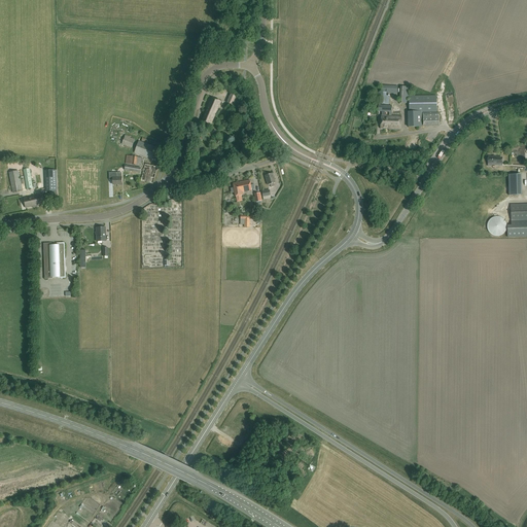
[(397,86),(381,85),(381,91),(386,91),(386,93),(380,92),(379,104),(389,105),(390,96),(387,96),(387,94),(397,95),(397,86)]
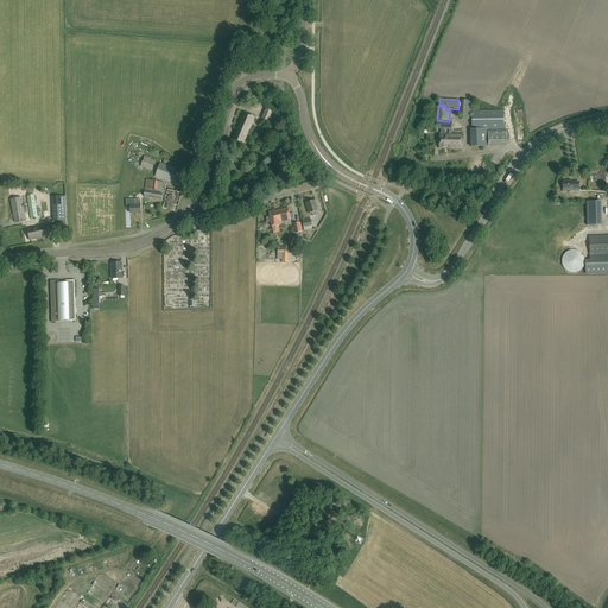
[(473,101),(462,100),(461,120),(470,120),(472,120),(472,130),(470,130),(472,146),(487,146),(487,130),(504,130),(504,111),(473,112),(473,101)]
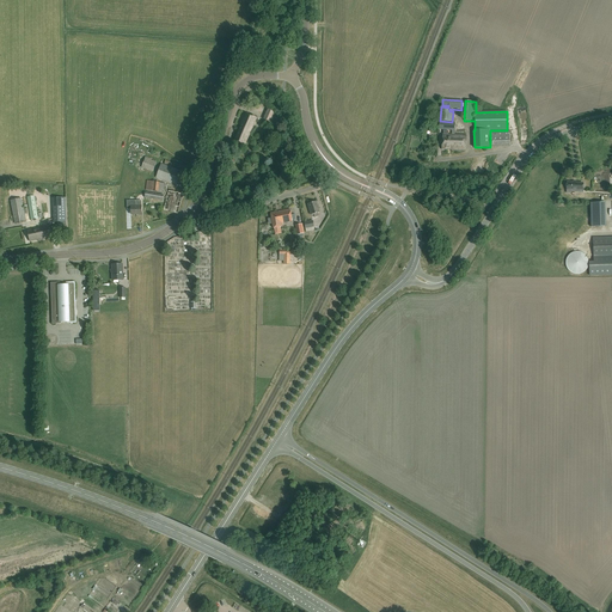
[(275,112),(268,109),(263,120),(270,122),(275,112)]
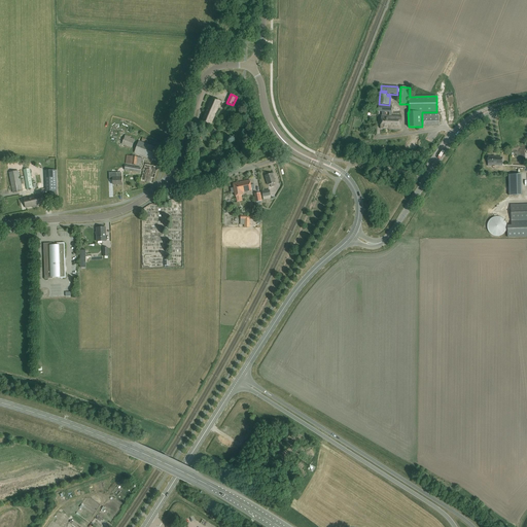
[(220,102),(210,97),(206,107),(207,108),(202,121),(210,126),(214,115),(220,102)]
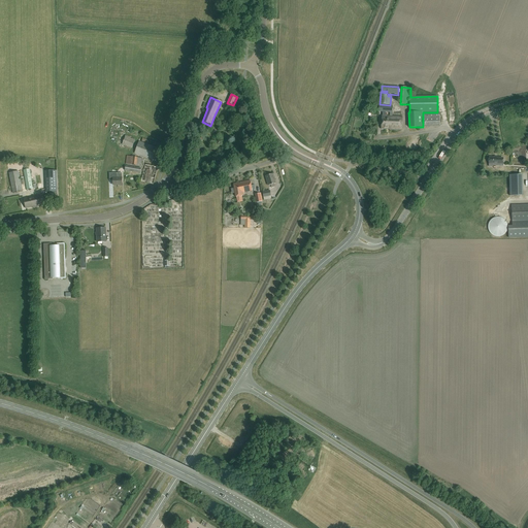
[(393,105),(380,105),(380,111),(390,112),(390,117),(387,116),(387,113),(383,112),(383,116),(382,116),(382,129),(390,130),(401,131),(402,117),(392,117),(393,105)]
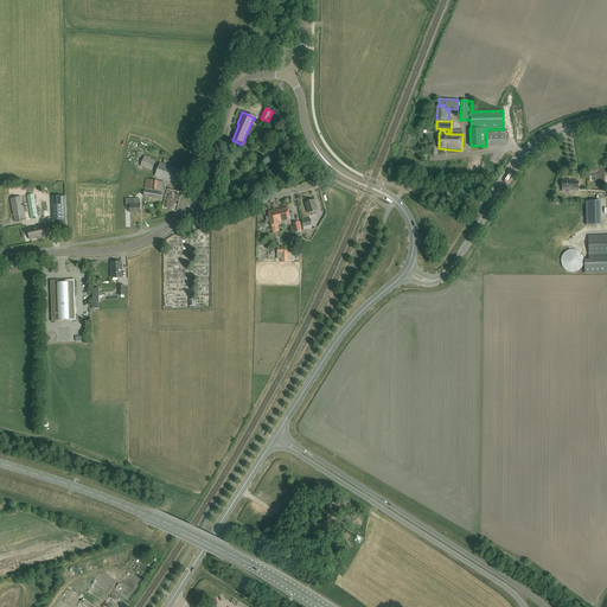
[(505,142),(505,129),(486,131),(487,144),(505,142)]
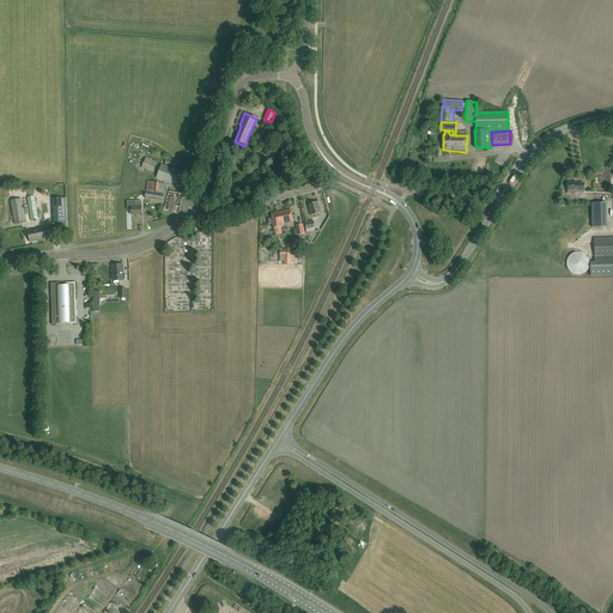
[(157,162),(145,158),(141,169),(153,173),(157,162)]
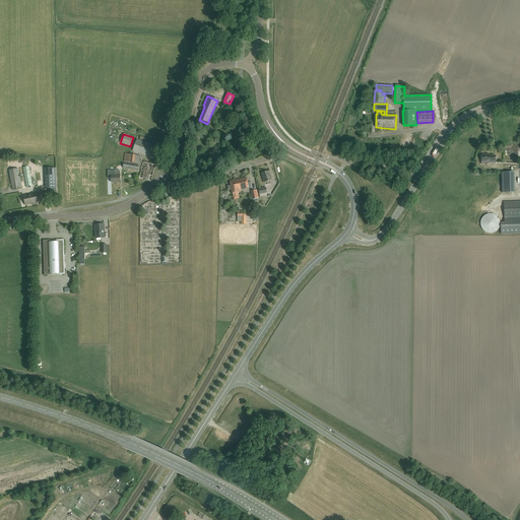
[(159,147),(137,139),(133,151),(155,158),(159,147)]
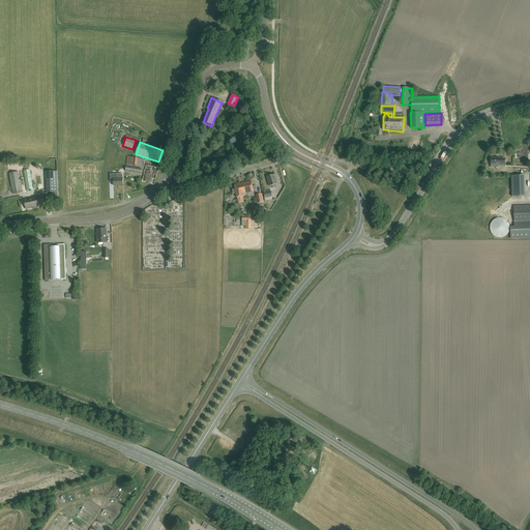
[(144,159),(128,156),(126,165),(142,168),(144,159)]
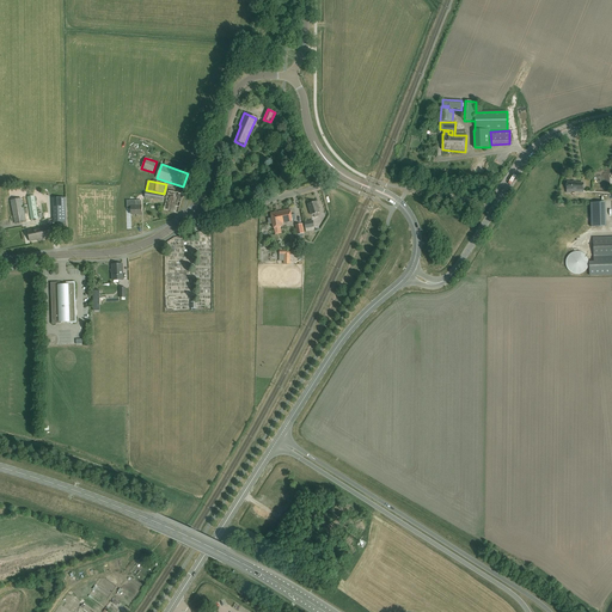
[(583,183),(567,183),(567,189),(567,193),(570,194),(571,191),(583,193),(583,183)]
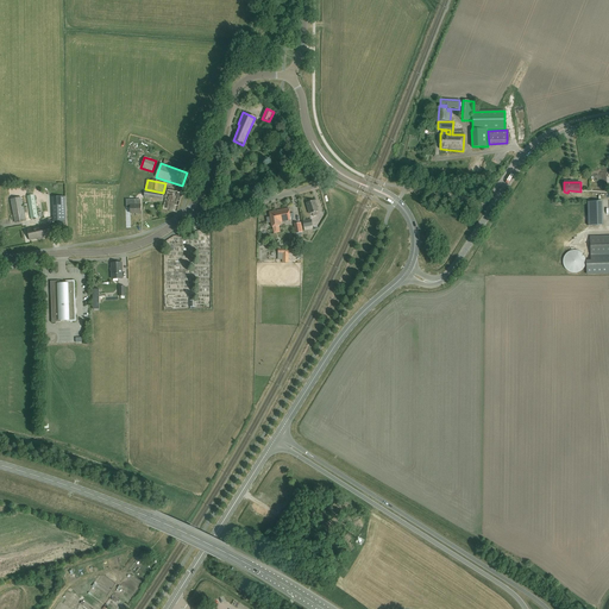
[(163,193),(145,190),(144,198),(162,200),(163,193)]
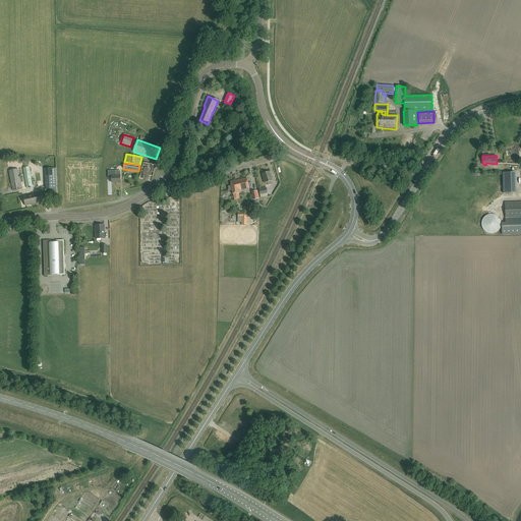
[(156,165),(143,163),(138,179),(151,182),(156,165)]
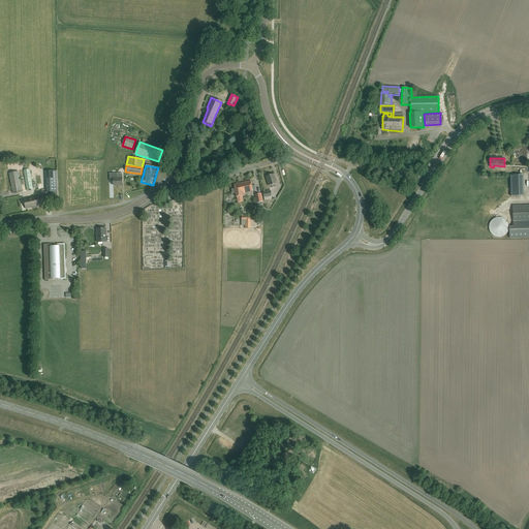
[(33,190),(30,169),(24,170),(27,191),(33,190)]
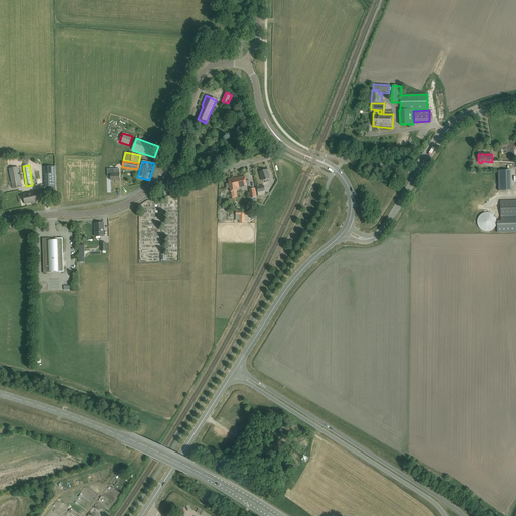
[(55,187),(55,166),(44,167),(45,187),(55,187)]
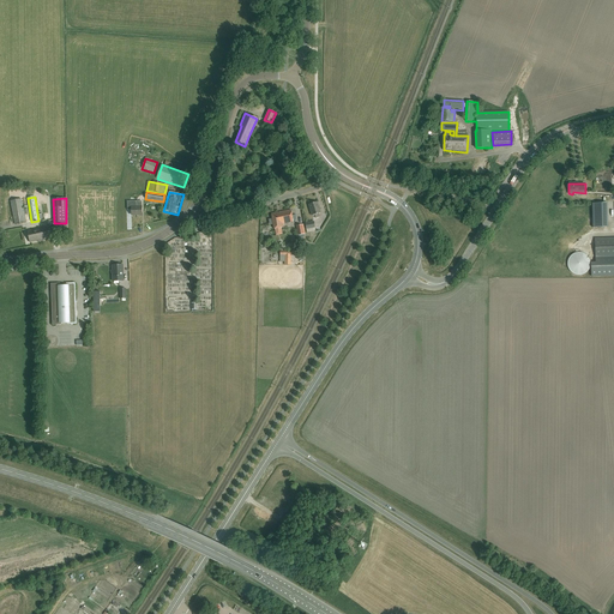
[(22,199),(11,202),(14,226),(26,223),(25,215),(29,215),(28,208),(24,209),(22,199)]
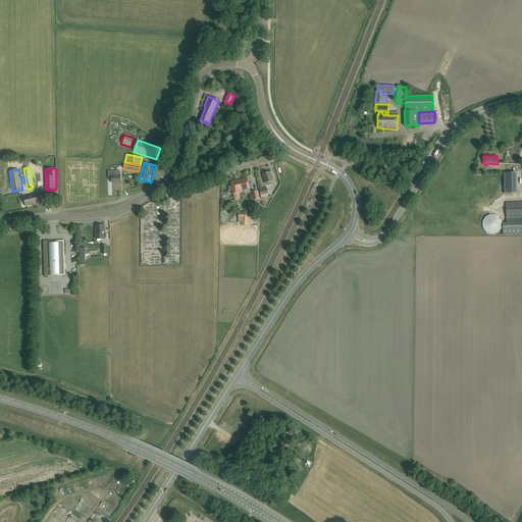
[(272,181),(269,171),(262,174),(265,184),(267,183),(268,186),(271,185),(271,181),(272,181)]
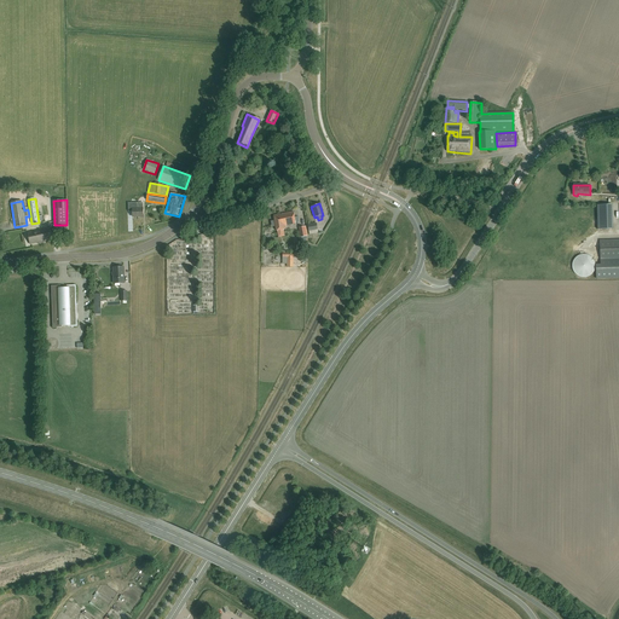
[(143,217),(143,206),(138,206),(138,209),(133,209),(133,218),(143,217)]
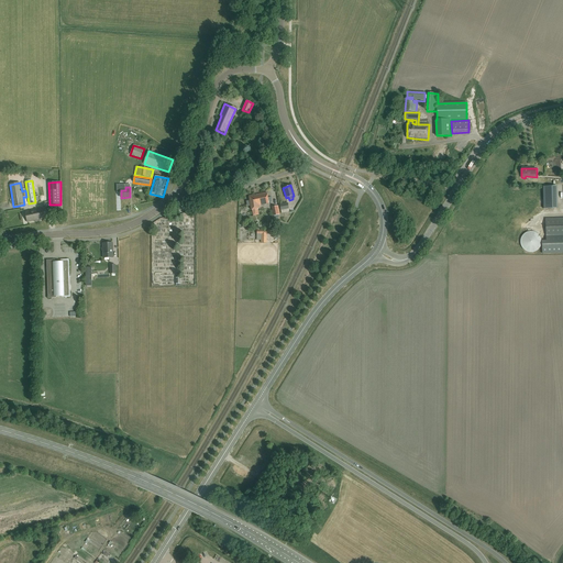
[(554,209),(553,187),(543,187),(543,209),(554,209)]
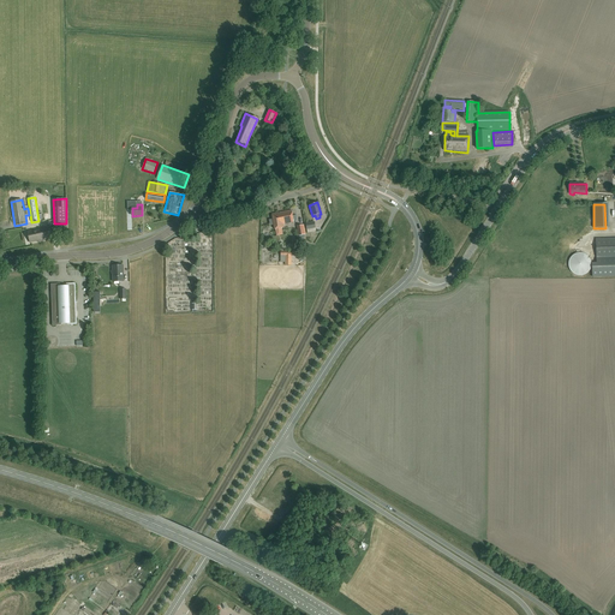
[(273,220),(269,220),(270,224),(273,225),(274,225),(275,231),(276,237),(284,236),(282,230),(284,228),(284,225),(293,222),(292,210),(273,214),(273,220)]
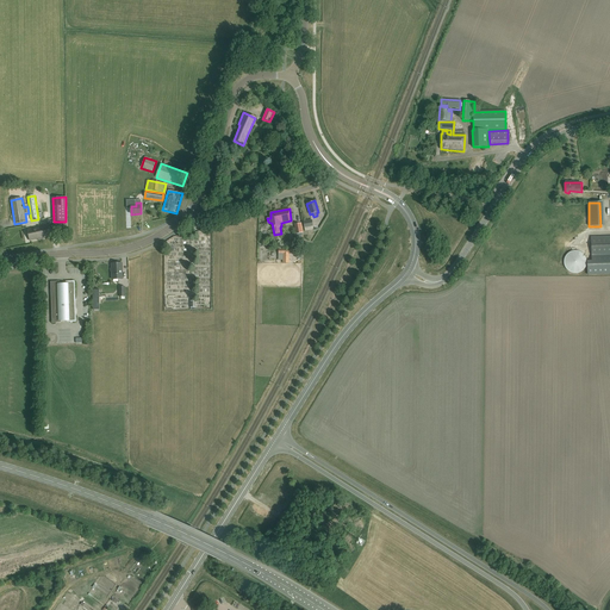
[(313,230),(312,221),(304,222),(305,231),(313,230)]
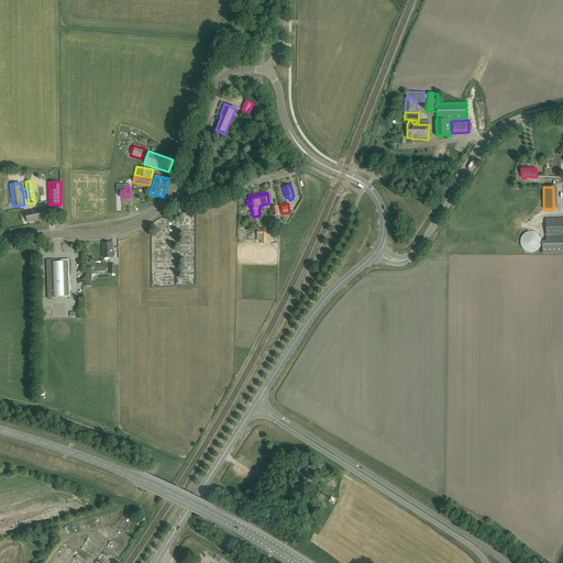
[(46,219),(44,208),(36,209),(36,210),(25,212),(28,222),(33,221),(34,221),(46,219)]
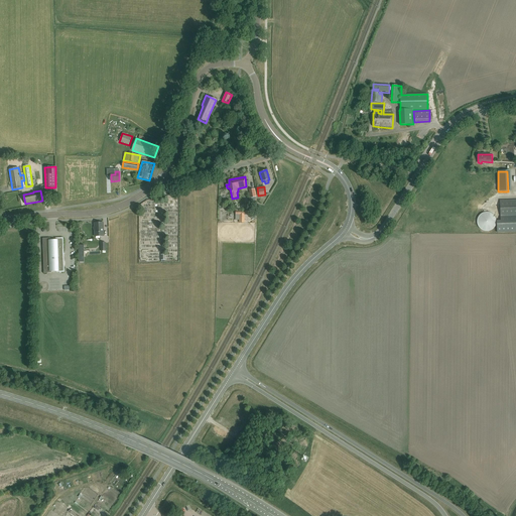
[(515,200),(500,201),(501,221),(497,221),(497,232),(515,231),(515,200)]
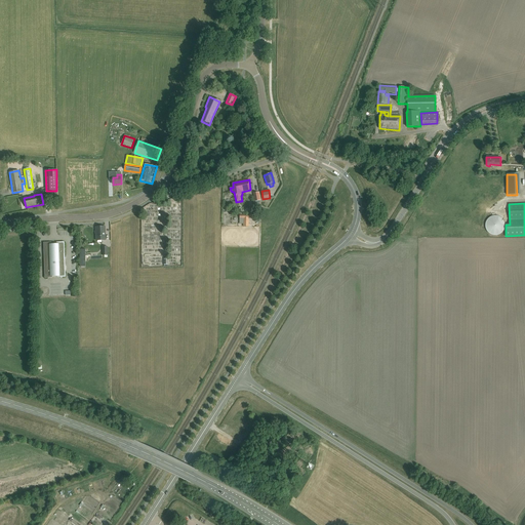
[(249,214),(239,214),(239,224),(243,224),(243,227),(249,227),(249,214)]
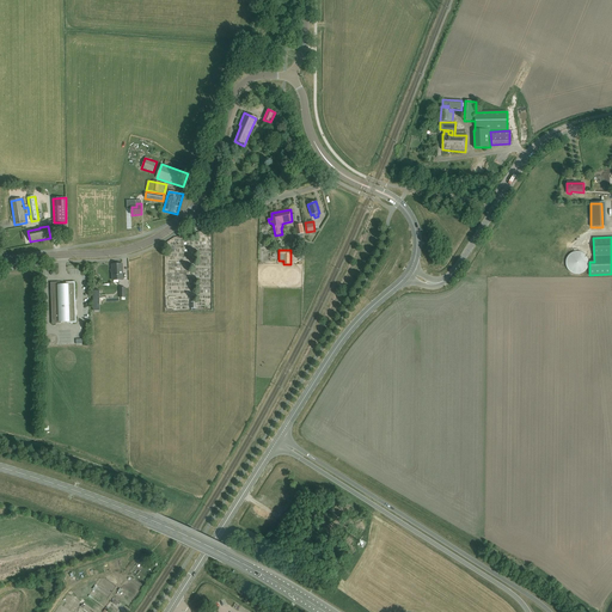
[(565,263),(565,264),(565,265),(567,265),(567,267),(567,268),(567,269),(568,269),(568,270),(569,270),(569,271),(570,271),(570,273),(571,273),(571,274),(573,274),(574,274),(575,274),(575,275),(576,275),(577,275),(579,275),(579,274),(580,274),(581,274),(582,274),(583,273),(585,273),(585,271),(586,271),(586,270),(587,270),(587,269),(587,268),(588,268),(588,267),(588,265),(588,264),(588,263),(588,262),(588,261),(588,259),(587,258),(587,257),(586,256),(586,255),(585,255),(583,254),(582,254),(582,252),(581,252),(580,252),(579,252),(577,252),(576,252),(575,252),(574,252),(573,252),(573,254),(571,254),(570,254),(570,255),(569,255),(569,256),(568,256),(568,257),(567,258),(567,259),(567,261),(565,261),(565,262),(565,263)]
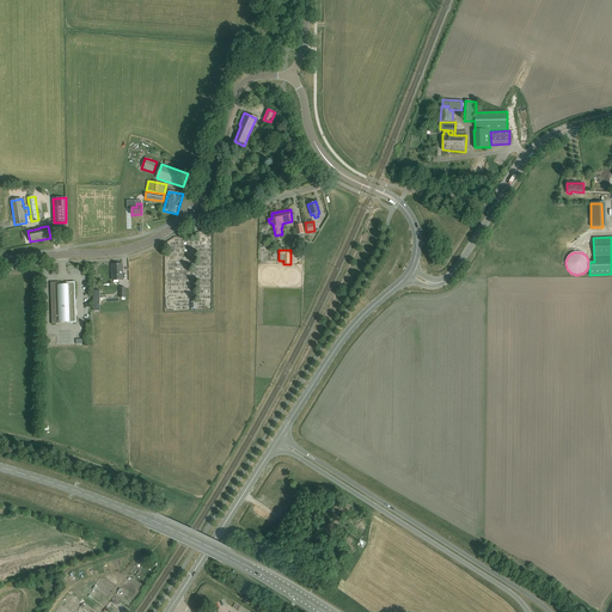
[(123,280),(123,264),(112,264),(112,281),(123,280)]
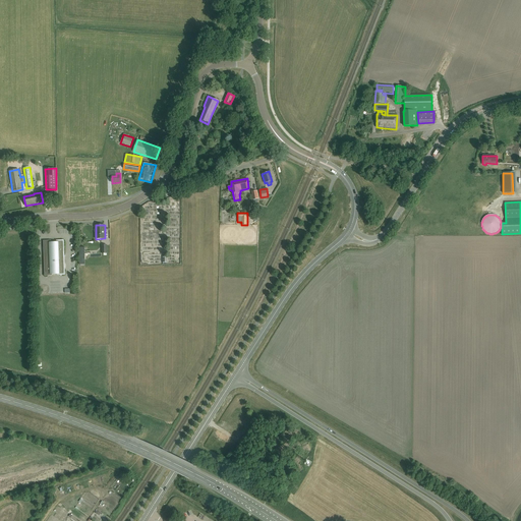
[(63,257),(63,241),(57,241),(57,243),(50,243),(50,241),(44,241),(45,275),(51,275),(51,274),(58,274),(64,274),(63,264),(62,264),(62,257),(63,257)]
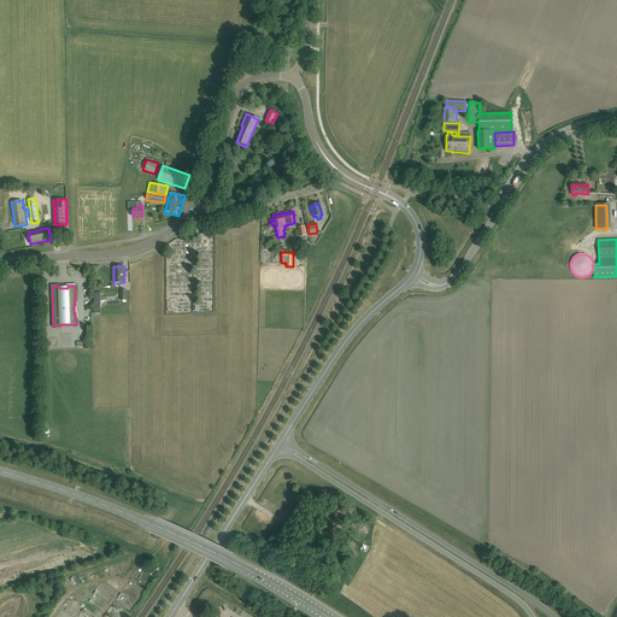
[(63,611),(76,616),(78,613),(81,615),(84,606),(78,604),(77,607),(75,606),(74,609),(65,605),(63,611)]
